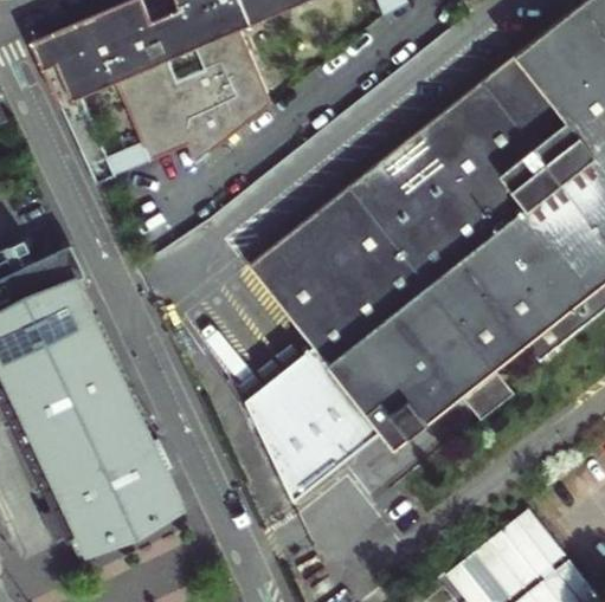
[(133,0),(34,41),(101,186),(120,177),(111,159),(82,95),(115,79),(145,143),(153,162),(191,144),(199,141),(208,161),(274,107),(240,28),(307,0),(377,0),(386,20),(409,1),(409,0),(133,0)]
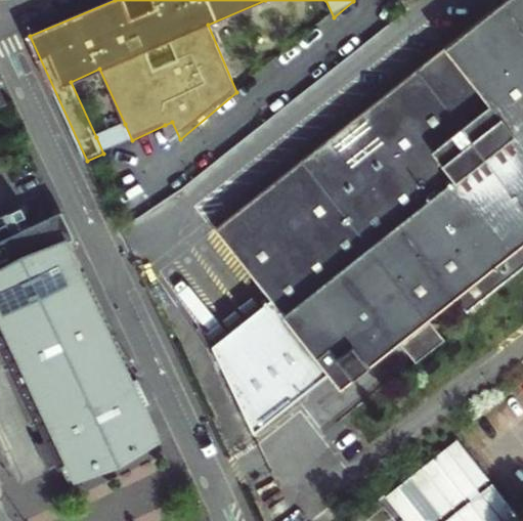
[(522,0),(505,0),(215,229),(270,298),(235,326),(210,346),(253,434),(330,374),(340,386),(342,387),(398,342),(416,363),(445,340),(428,318),(456,296),(468,310),(522,266),(522,0)]
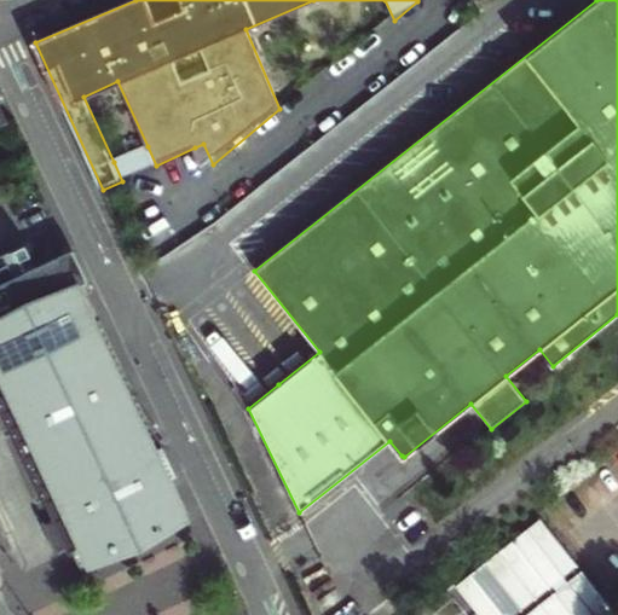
[(0,127),(11,122),(0,98),(0,127)]
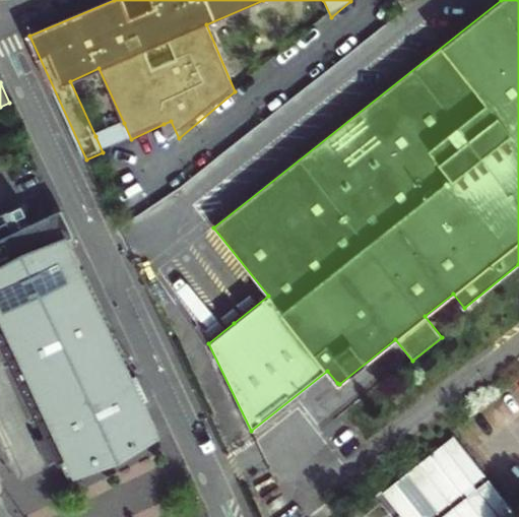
[(179,138),(171,121),(164,124),(171,141),(179,138)]
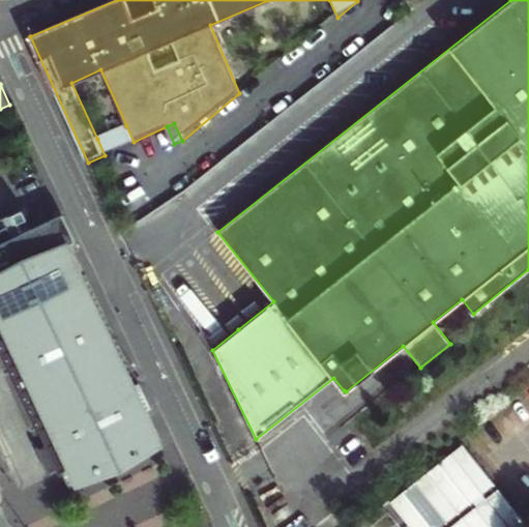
[(126,125),(97,139),(105,155),(134,142),(126,125)]
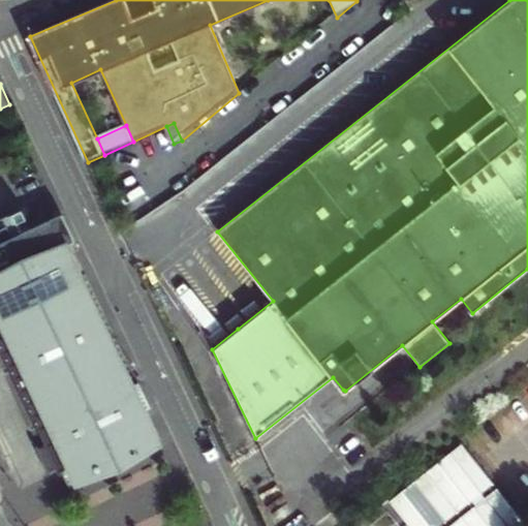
[(135,387),(58,217),(0,243),(0,354),(56,474),(70,468),(76,480),(160,442),(147,414),(151,412),(138,384),(135,387)]
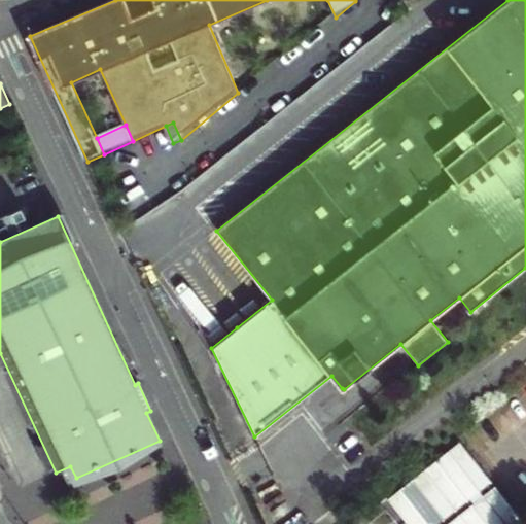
[(522,523),(459,444),(386,501),(404,523),(522,523)]
